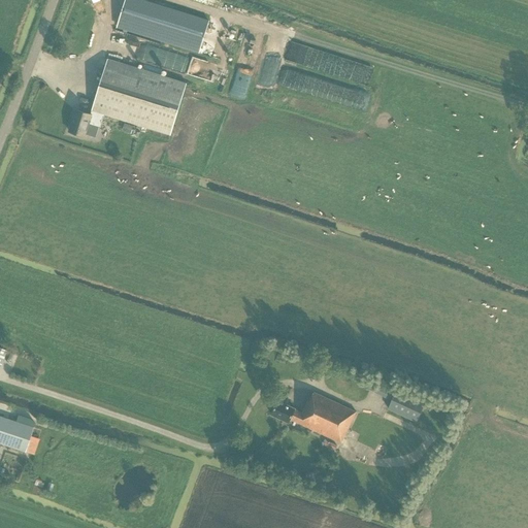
[(199,53),(208,21),(141,0),(126,0),(118,27),(199,53)]
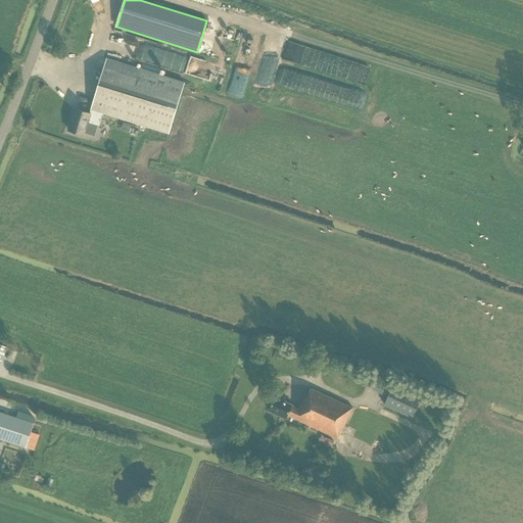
[(255,99),(273,98),(272,62),(280,62),(280,57),(259,58),(260,79),(255,79),(255,99)]
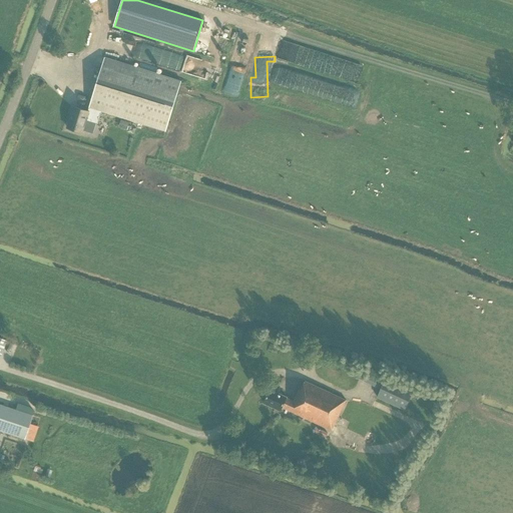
[(165,131),(181,81),(104,57),(89,107),(91,108),(90,112),(74,107),(67,128),(82,132),(85,120),(98,124),(102,111),(165,131)]
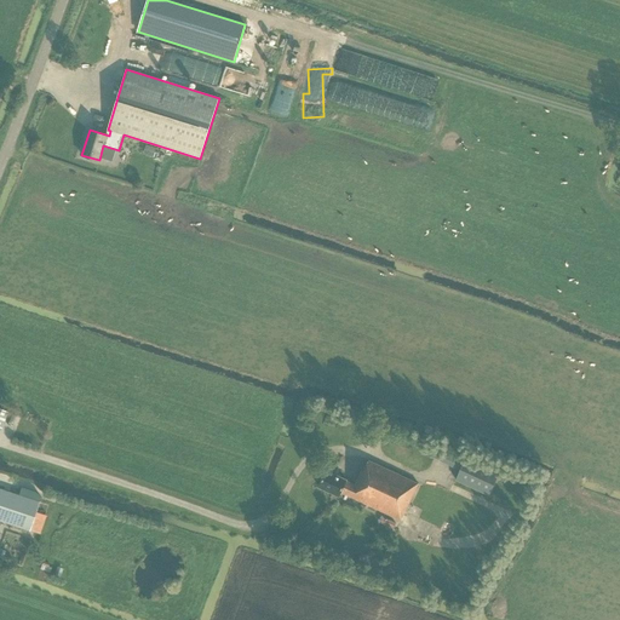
[(248,98),(253,72),(245,70),(241,97),(248,98)]
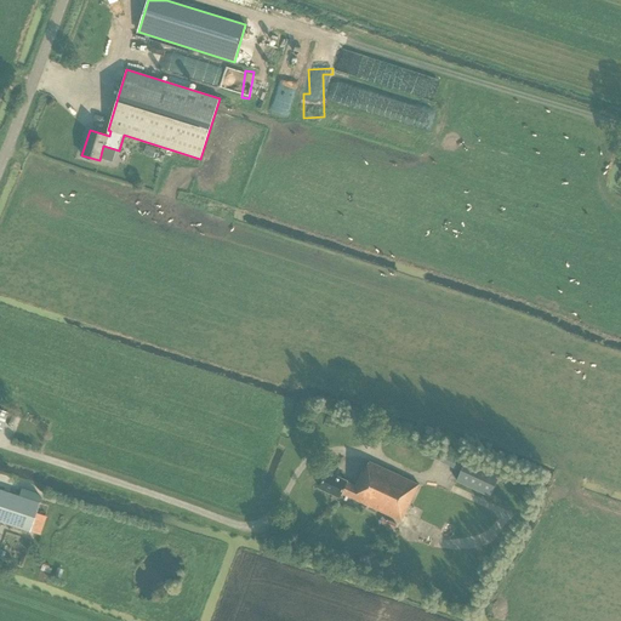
[(147,144),(143,153),(153,157),(157,147),(147,144)]
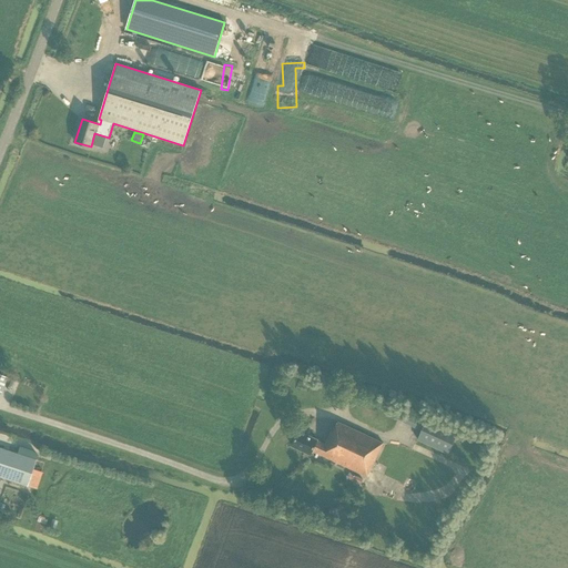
[(399,415),(397,421),(418,429),(422,424),(399,415)]
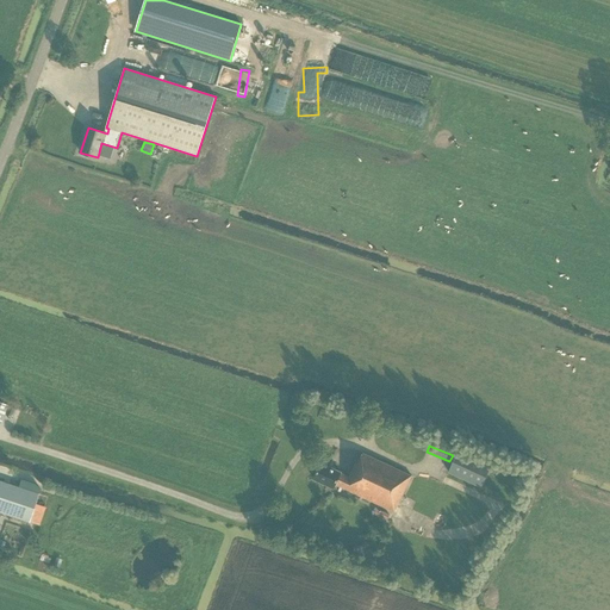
[(492,465),(459,450),(454,462),(449,473),(483,487),(492,465)]
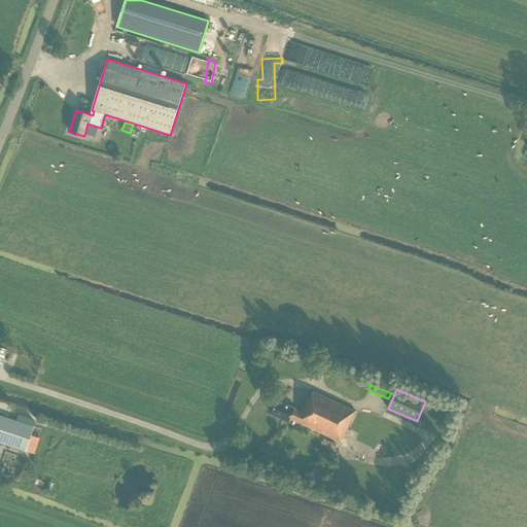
[(354,413),(313,393),(309,400),(308,400),(302,413),(293,409),(294,409),(277,400),(271,414),(288,422),(289,419),(341,443),(354,413)]
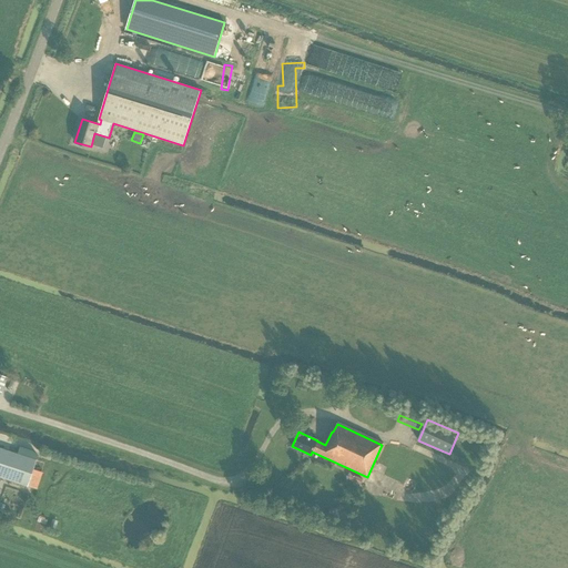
[(0,447),(0,477),(28,486),(36,488),(40,477),(32,474),(37,460),(0,447)]
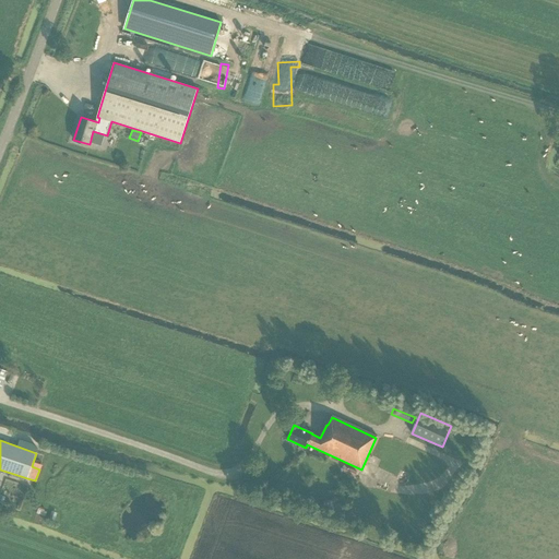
[(44,516),(45,509),(36,508),(35,514),(44,516)]
